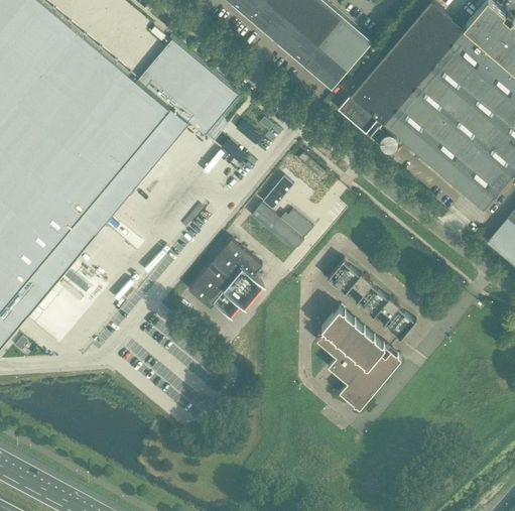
[(0,0),(0,346),(2,348),(190,124),(207,138),(241,98),(173,41),(140,81),(42,0),(0,0)]
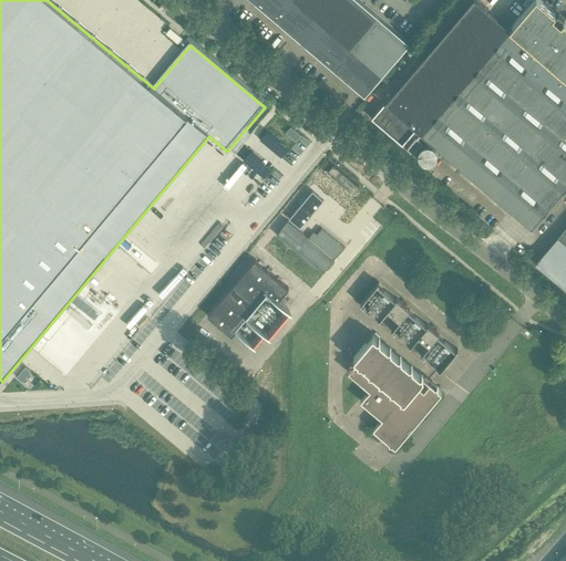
[(411,47),(356,0),(248,0),(335,73),(367,101),(367,100),(366,99),(411,47)]
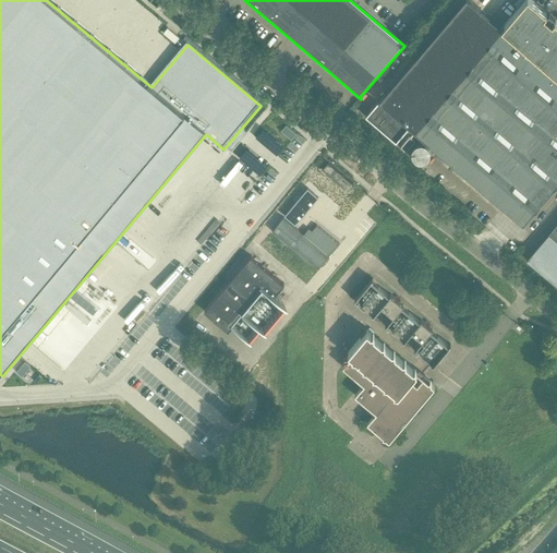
[(556,25),(553,27),(551,26),(553,24),(549,22),(547,23),(545,21),(548,19),(529,2),(503,32),(468,1),(379,105),(523,228),(556,188),(556,25)]
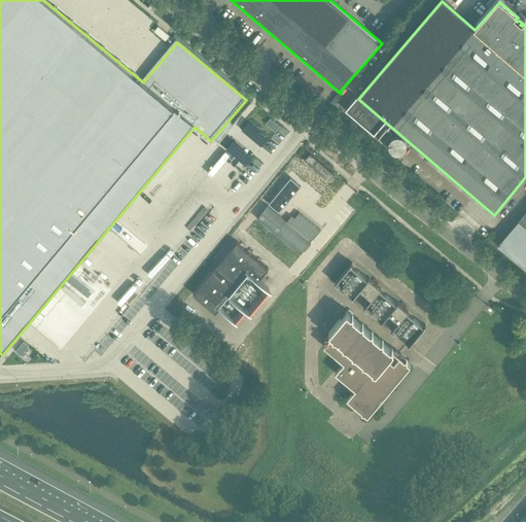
[(392,138),(388,134),(380,143),(384,147),(392,138)]
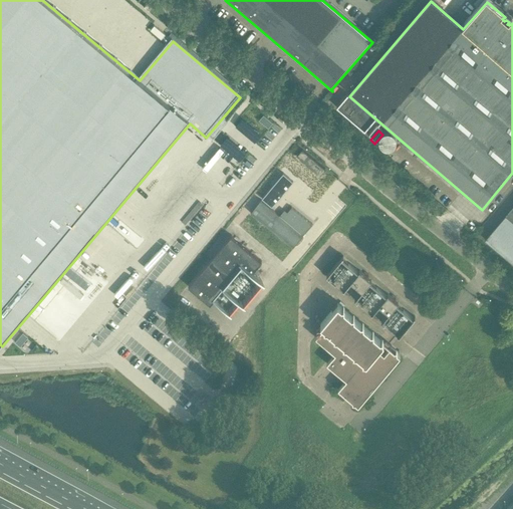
[(381,153),(385,154),(387,155),(390,155),(393,154),(395,153),(397,150),(398,147),(397,144),(396,142),(394,140),(391,138),(388,138),(386,139),(382,140),(380,142),(379,145),(379,148),(380,150),(381,153)]
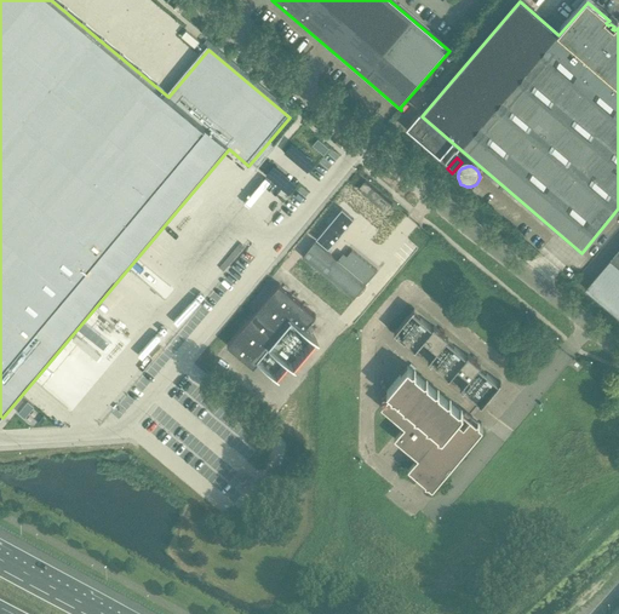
[(394,210),(366,185),(359,194),(387,217),(394,210)]
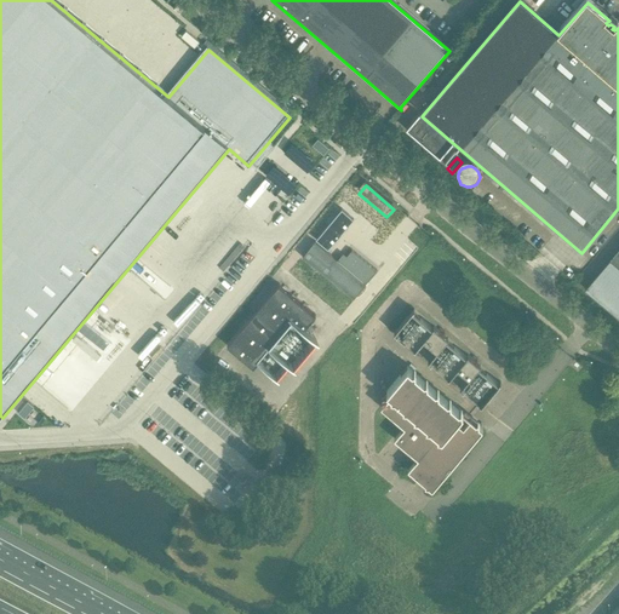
[(317,244),(319,246),(321,247),(324,250),(330,254),(355,223),(343,213),(317,244)]
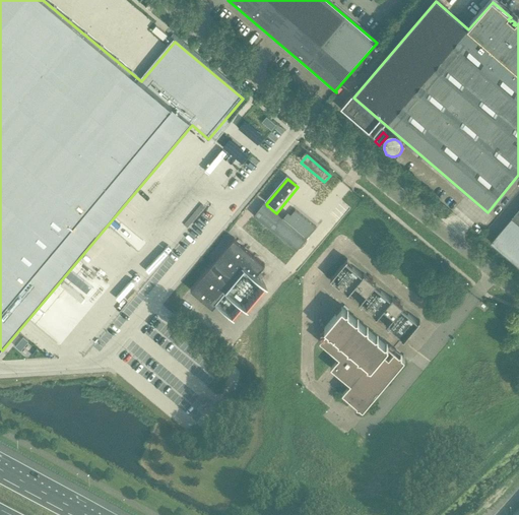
[(298,254),(317,231),(296,213),(286,224),(265,206),(258,214),(255,218),(298,254)]
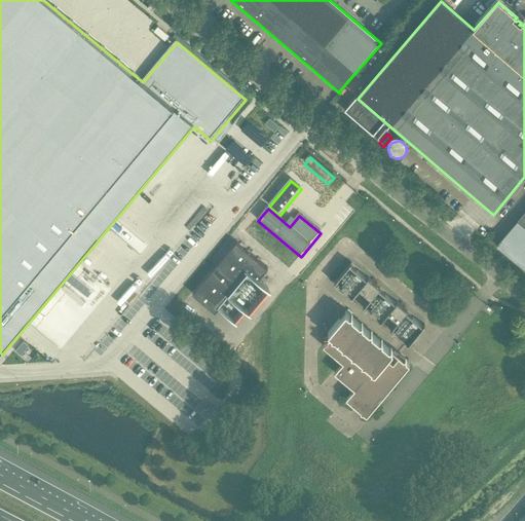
[(524,215),(497,248),(524,271),(524,215)]
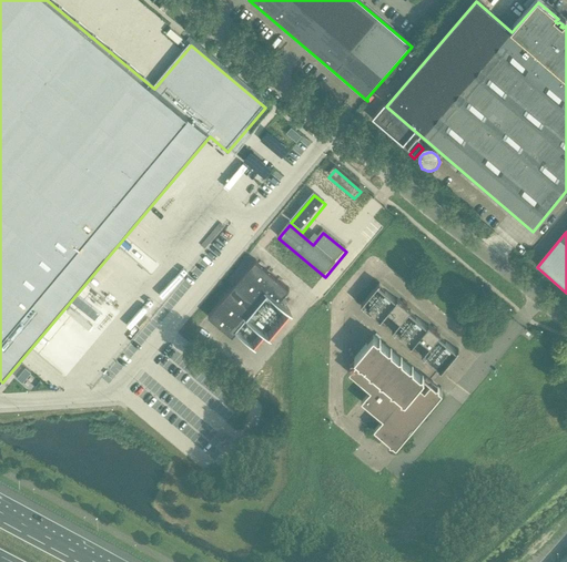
[(290,293),(256,264),(209,320),(233,340),(238,335),(252,348),(264,335),(267,338),(290,313),(280,305),(290,293)]
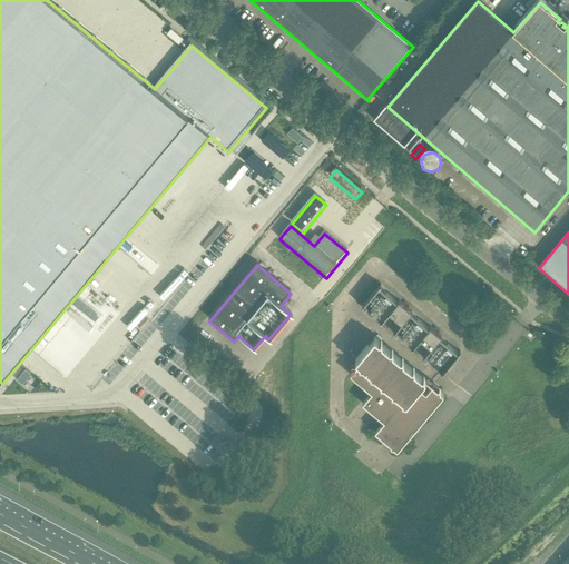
[(381,288),(363,310),(373,318),(443,377),(444,377),(450,369),(461,356),(381,288)]
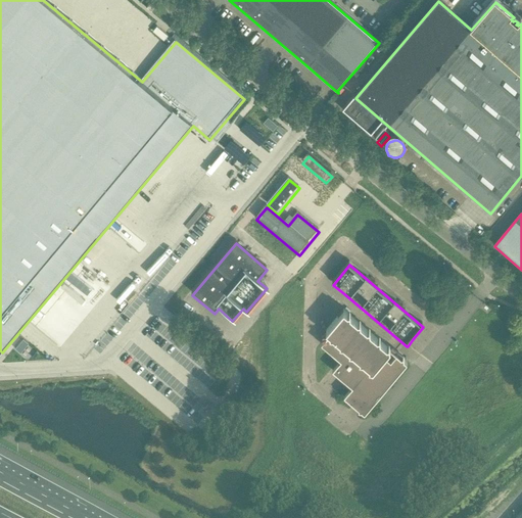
[(402,362),(345,314),(327,334),(330,337),(322,347),(342,364),(333,373),(353,390),(344,399),(360,412),(360,414),(363,415),(366,417),(408,367),(406,364),(405,361),(402,362)]
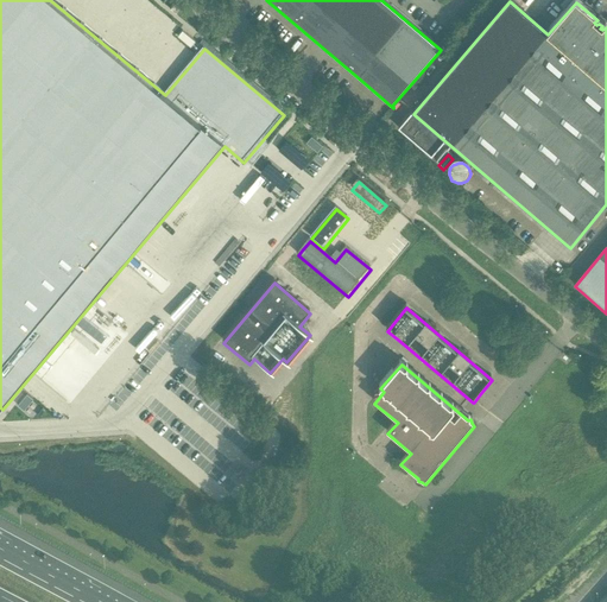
[(244,519),(254,506),(250,501),(238,514),(244,519)]
